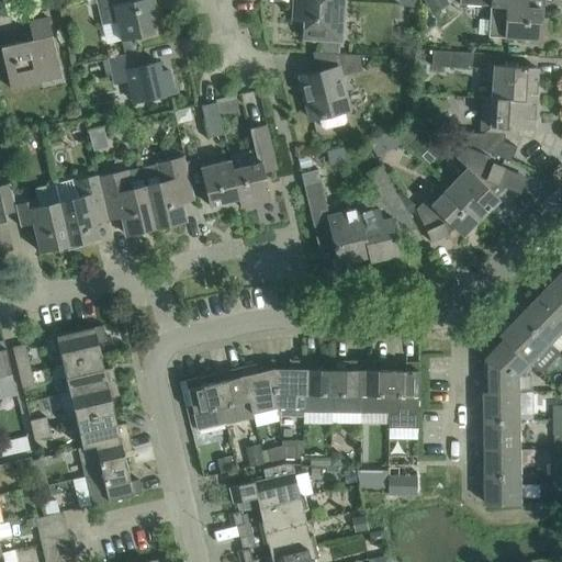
[(0,0),(0,15),(18,17),(19,18),(27,17),(32,40),(1,46),(10,88),(43,80),(41,72),(58,68),(46,17),(35,20),(31,0),(0,0)]
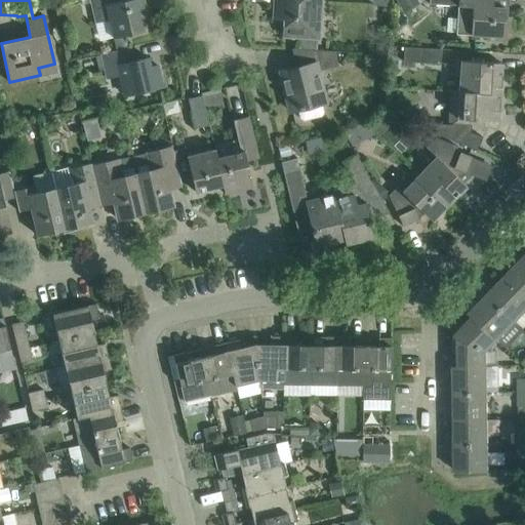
[(142,0),(123,0),(115,2),(114,0),(89,0),(94,23),(109,19),(114,39),(144,31),(142,24),(147,22),(142,0)]
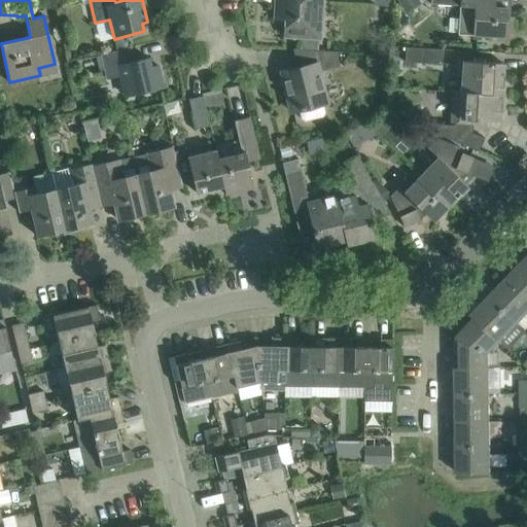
[(276,0),(275,18),(285,19),(284,36),(302,37),(301,49),(318,50),(320,0),(276,0)]
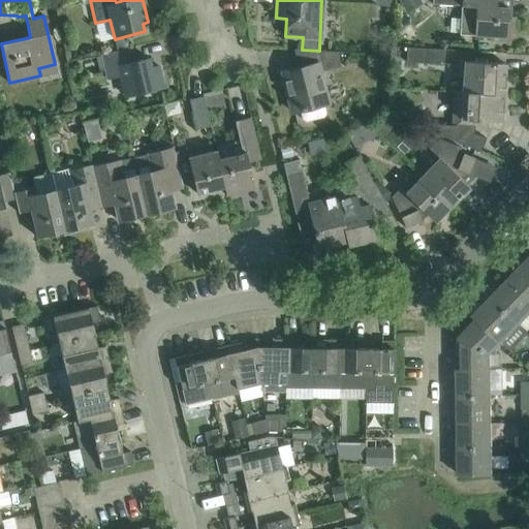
[(399,0),(405,9),(421,0),(399,0)]
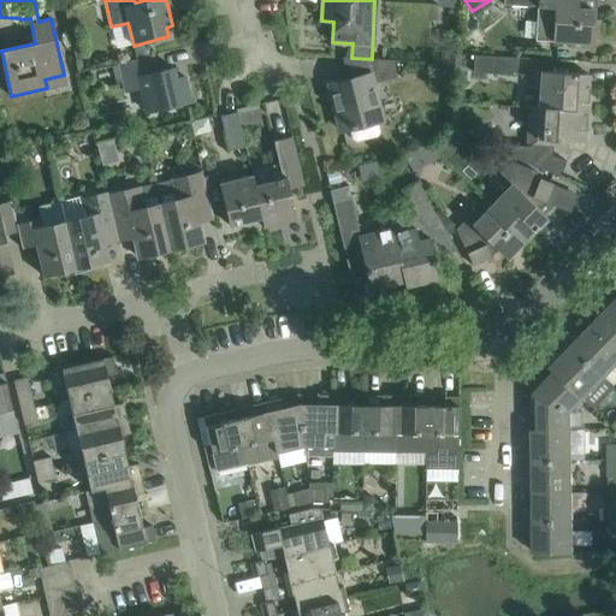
[(579,0),(503,0),(504,5),(537,6),(535,40),(591,43),(593,10),(579,9),(579,0)]
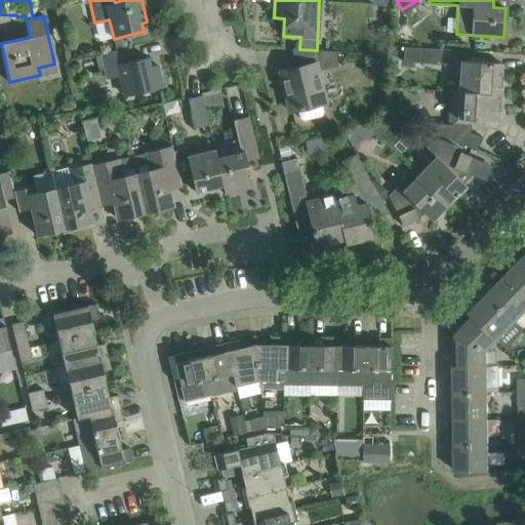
[(442,48),(404,46),(404,61),(441,64),(442,48)]
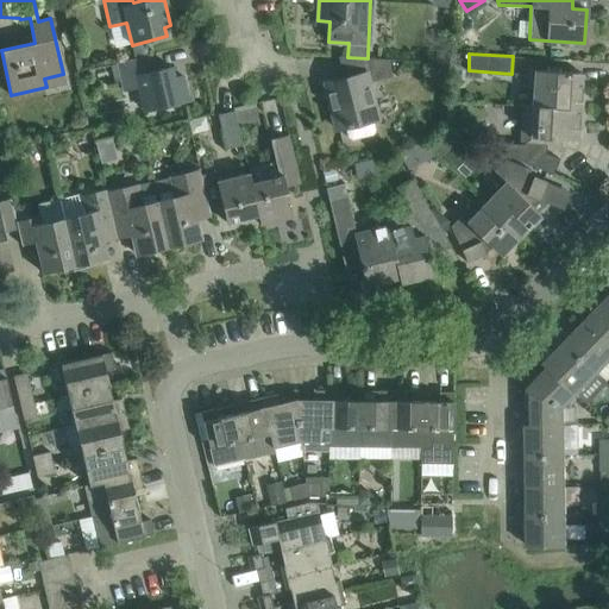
[(144,111),(165,105),(188,100),(182,75),(174,77),(171,67),(155,71),(151,55),(115,63),(121,89),(138,86),(144,111)]
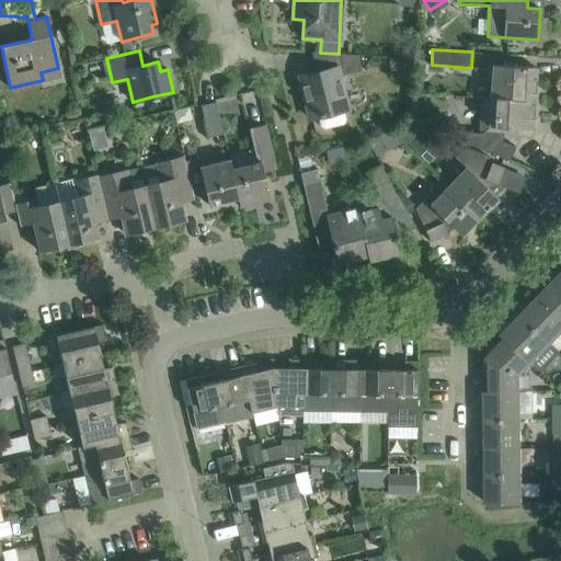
[(320,53),(311,52),(317,72),(300,76),(300,79),(302,79),(304,86),(302,86),(310,118),(318,117),(320,126),(324,128),(344,124),(346,121),(344,111),(347,110),(339,77),(361,70),(357,54),(339,54),(320,53)]
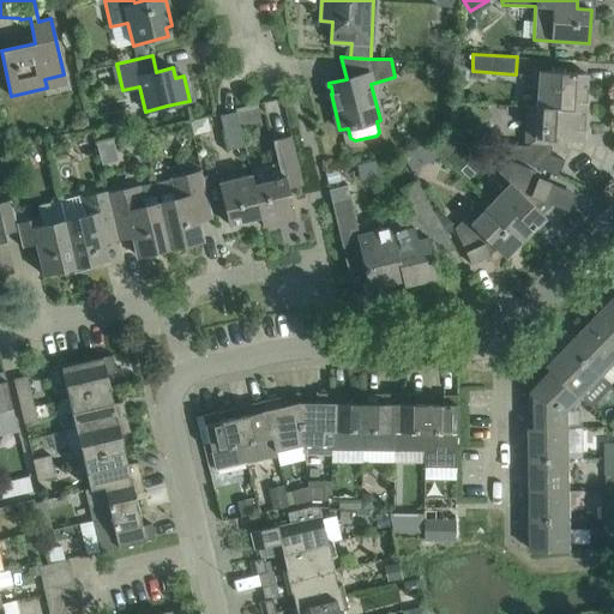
[(588,73),(564,72),(530,71),(529,89),(537,89),(536,107),(585,109),(588,73)]
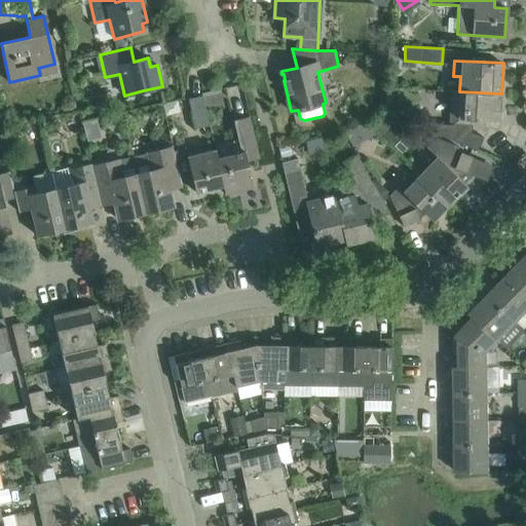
[(501,94),(459,91),(451,90),(449,124),(439,124),(435,132),(458,143),(478,150),(483,137),(472,132),(472,127),(485,129),(486,120),(499,121),(501,94)]
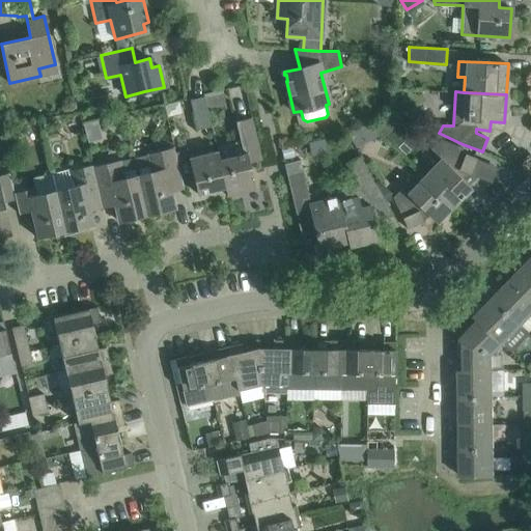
[(212,127),(204,96),(191,100),(197,130),(212,127)]
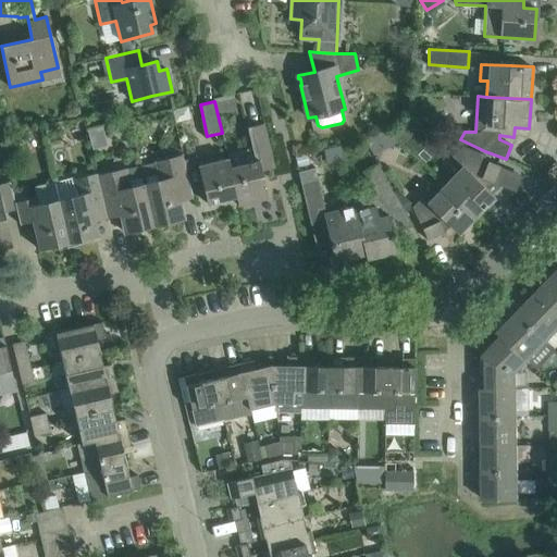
[(408,118),(396,124),(401,134),(413,127),(408,118)]
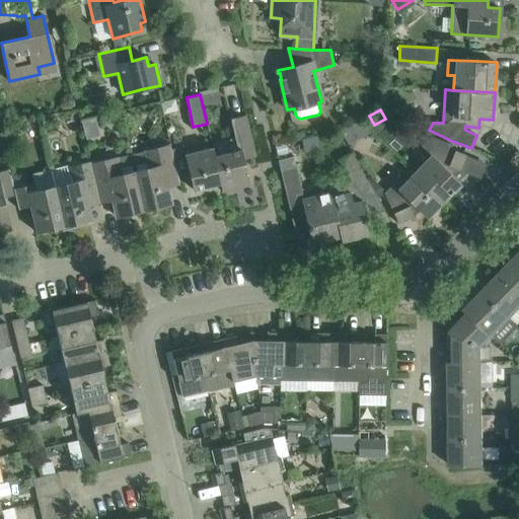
[(221,182),(220,183),(222,191),(250,184),(244,159),(256,156),(246,115),(230,119),(238,150),(215,155),(214,155),(221,182)]
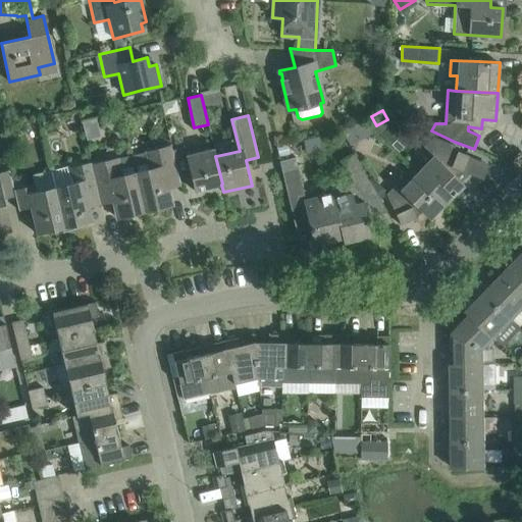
[(469,155),(453,149),(455,145),(433,137),(424,147),(428,151),(427,152),(433,157),(417,173),(447,202),(464,185),(454,175),(459,170),(462,171),(469,155)]
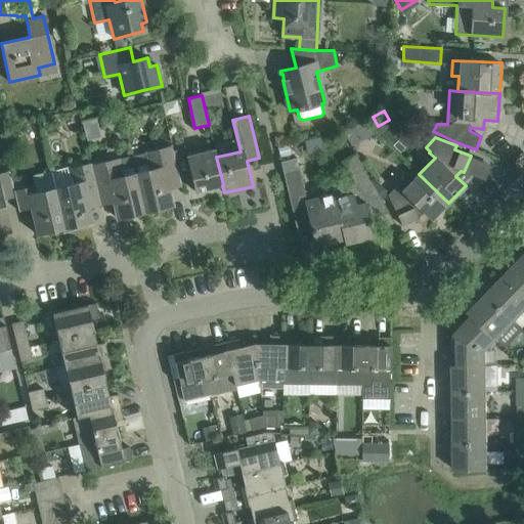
[(289,144),(278,146),(280,158),(291,155),(289,144)]
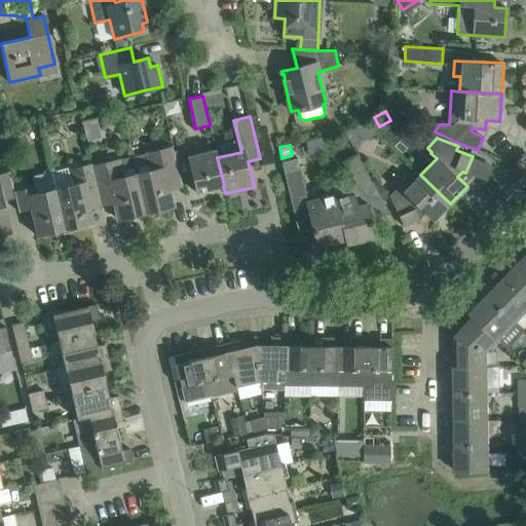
[(146,213),(174,205),(170,189),(182,186),(174,151),(173,147),(133,156),(146,213)]
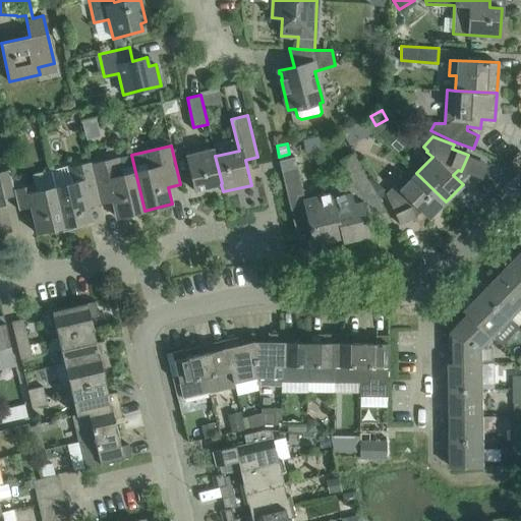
[(214,148),(186,154),(185,147),(172,150),(180,184),(186,182),(185,179),(188,178),(191,190),(221,184),(222,183),(215,156),(216,156),(214,148)]
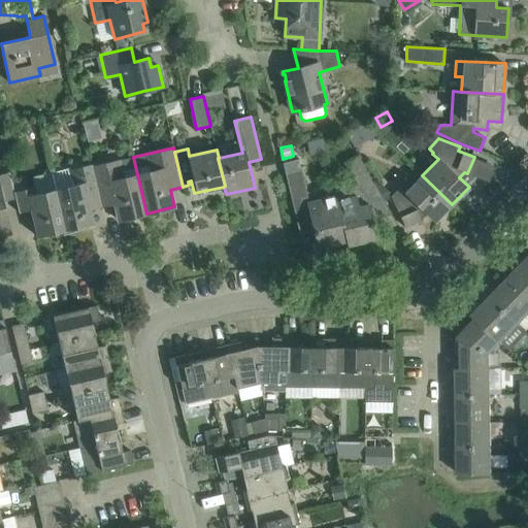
[(363,194),(375,187),(356,156),(344,162),(358,185),(335,191),(336,195),(335,195),(347,238),(347,240),(348,245),(377,238),(369,203),(363,194)]
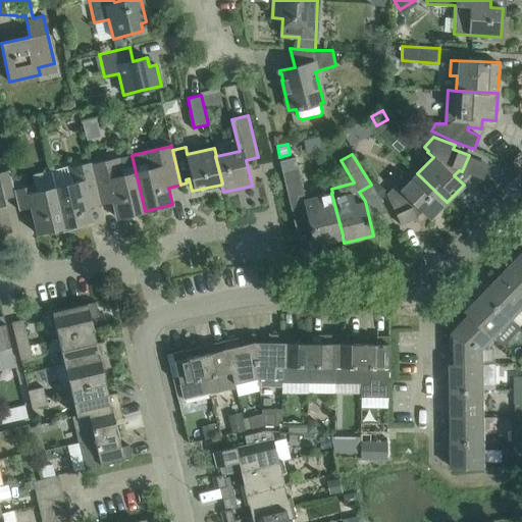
[(145,211),(132,155),(92,164),(100,197),(99,198),(100,203),(113,200),(117,217),(145,211)]
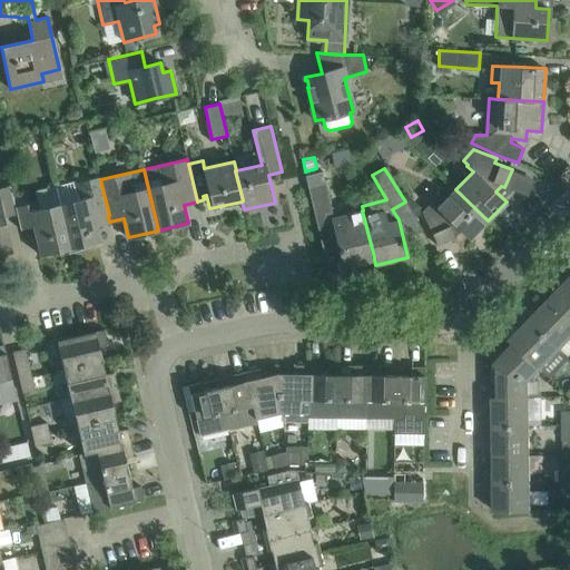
[(332,218),(334,218),(325,182),(323,170),(305,175),(317,225),(332,220),(332,218)]
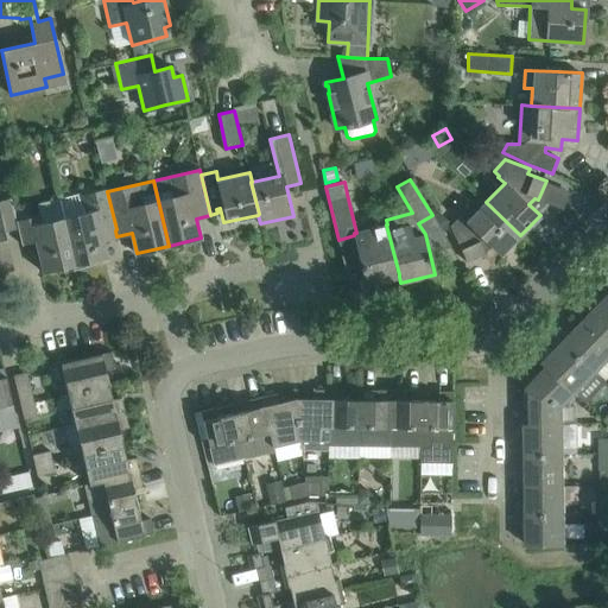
[(116,229),(107,191),(107,188),(80,195),(84,213),(64,216),(76,265),(101,259),(101,260),(108,259),(102,233),(115,230),(116,229)]
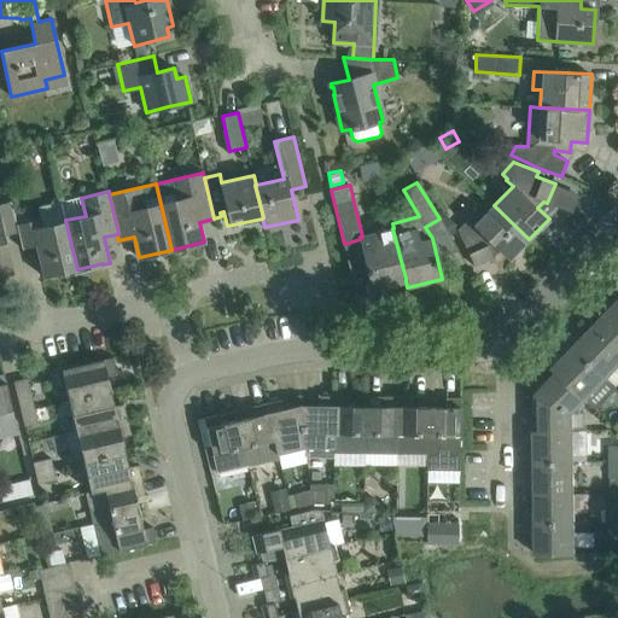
[(18,232),(13,213),(11,200),(0,203),(0,274),(13,272),(5,234),(18,232)]
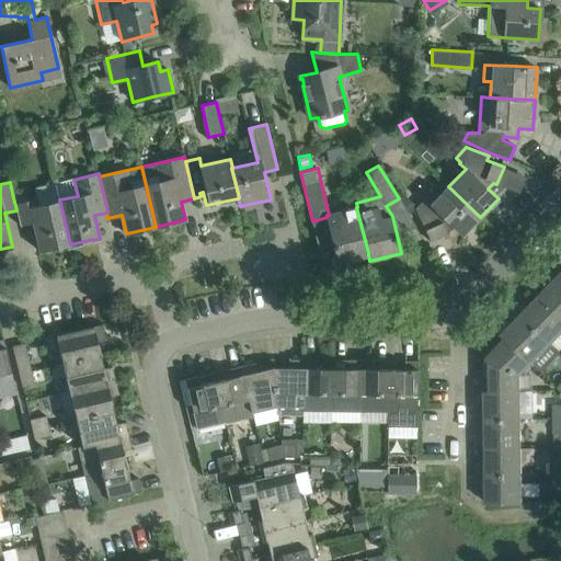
[(462,236),(480,217),(448,186),(431,204),(425,198),(415,208),(431,242),(448,233),(446,230),(451,226),(462,236)]
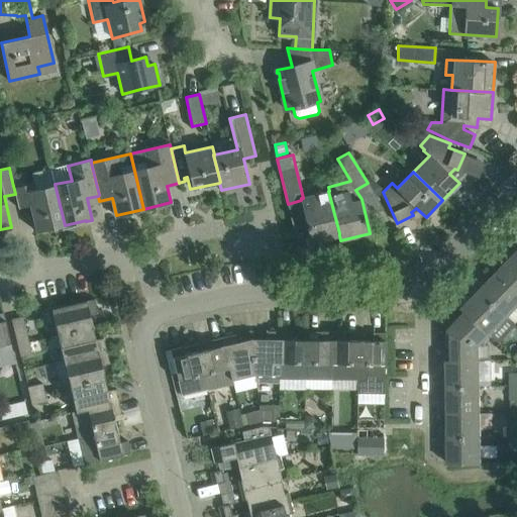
[(26,184),(26,185),(24,175),(11,178),(15,194),(18,208),(30,205),(36,232),(65,225),(55,184),(28,191),(26,184)]
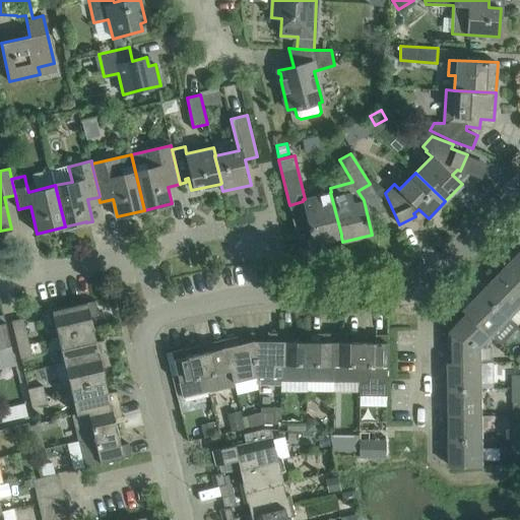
[(330,192),(305,199),(303,199),(303,201),(312,244),(341,237),(341,235),(330,192)]
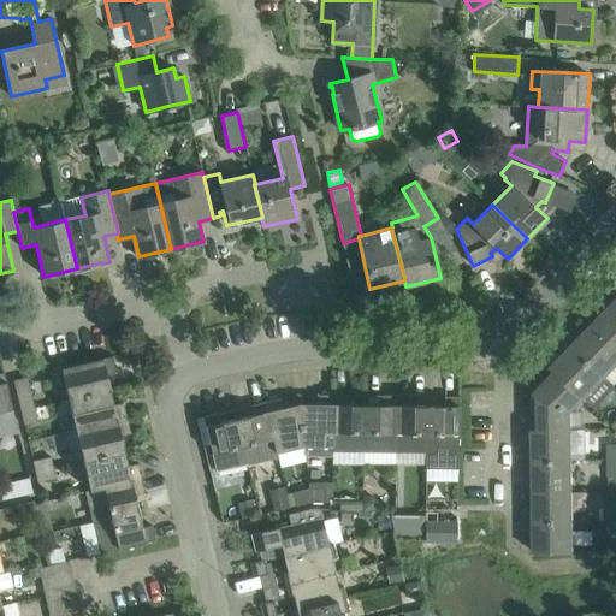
[(615,344),(615,301),(594,324),(615,344)]
